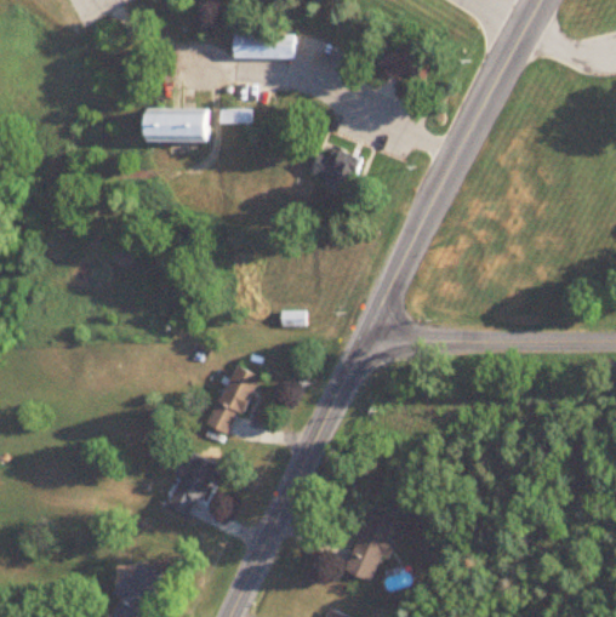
[(233,58),(295,58),(295,28),(234,27),(233,58)]
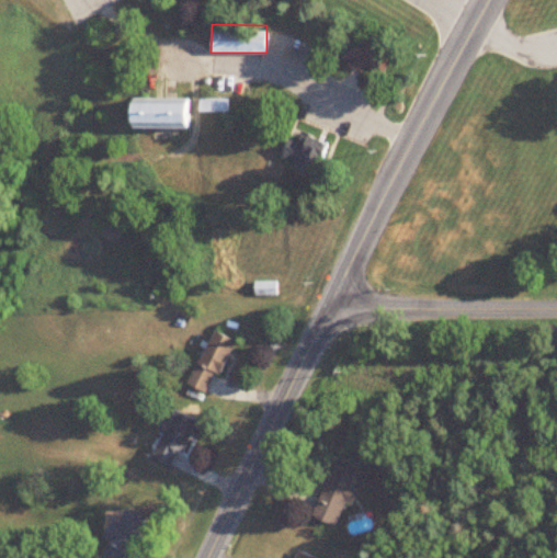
[(377,75),(387,47),(349,32),(339,59),(377,75)]
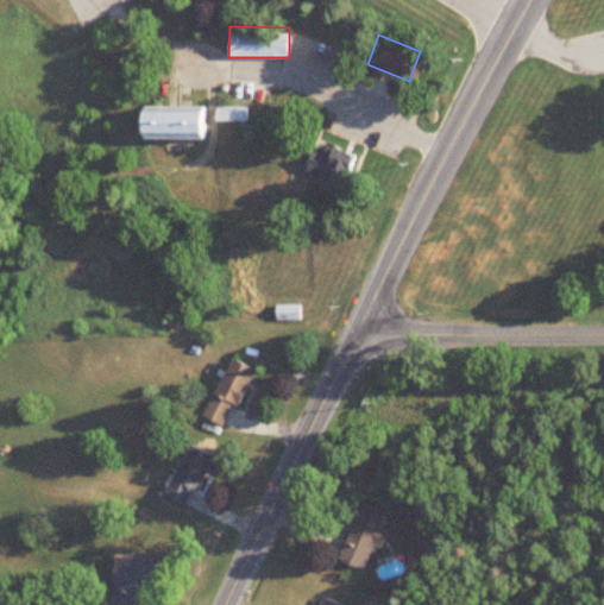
[(245,106),(214,106),(214,120),(245,120),(245,106)]
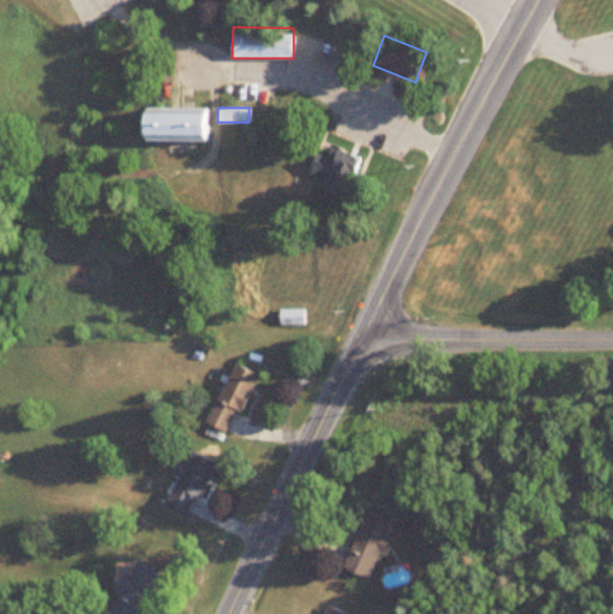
[(149,109),(149,141),(211,141),(211,109),(149,109)]
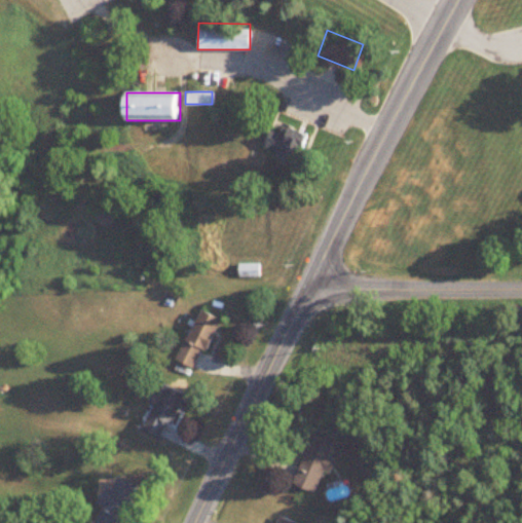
[(277,132),(267,128),(260,150),(299,163),(309,135),(280,124),(277,132)]
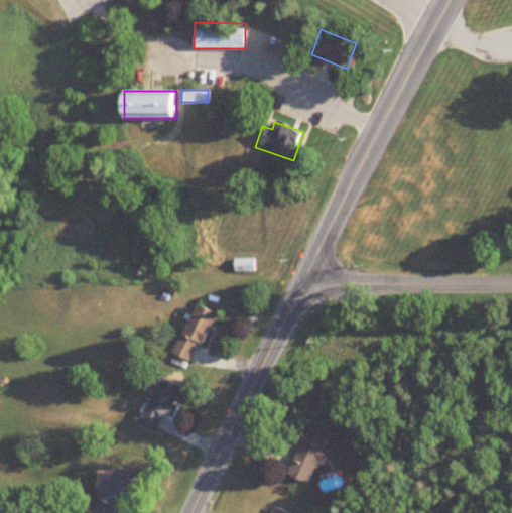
[(252,257),(232,257),(232,270),(252,270),(252,257)]
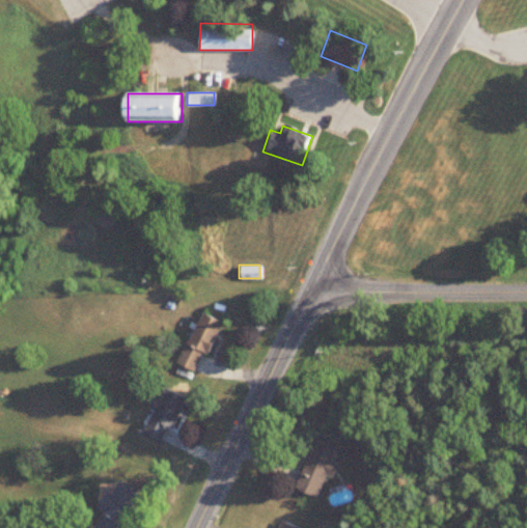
[(209,354),(223,318),(200,309),(178,362),(194,368),(201,351),(209,354)]
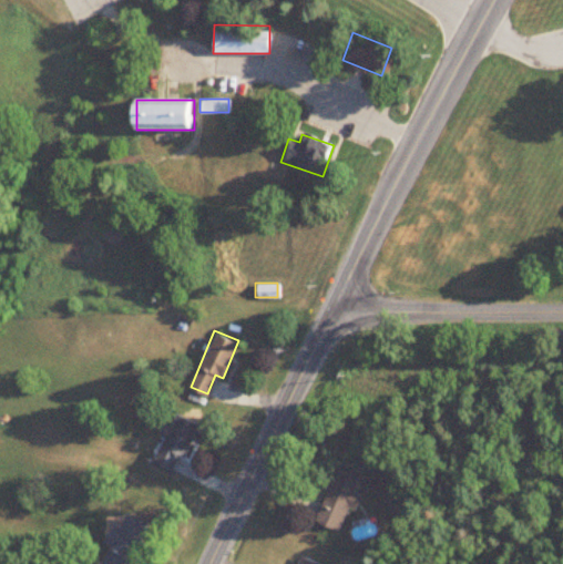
[(197,420),(175,412),(171,424),(163,422),(159,433),(163,436),(153,462),(177,471),(197,420)]
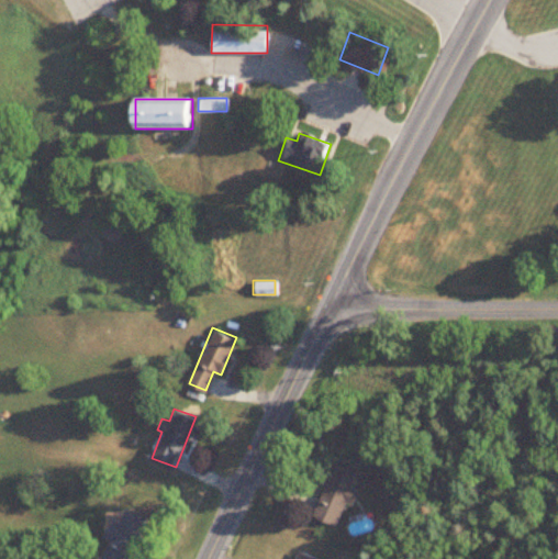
[(312,516),(335,524),(344,500),(348,502),(360,470),(333,460),(312,516)]
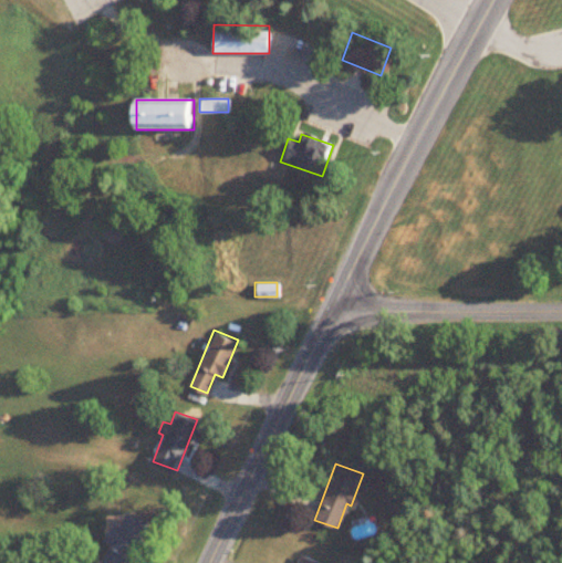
[(127,562),(147,521),(126,511),(118,528),(111,524),(104,540),(111,543),(102,562),(101,562),(127,562)]
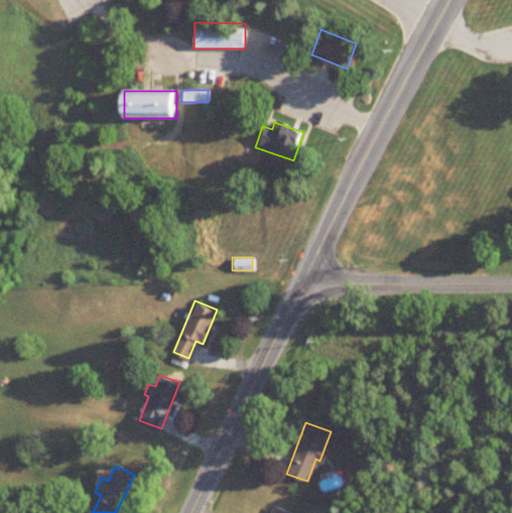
[(292,512),(293,512),(271,503),(266,512),(292,512)]
